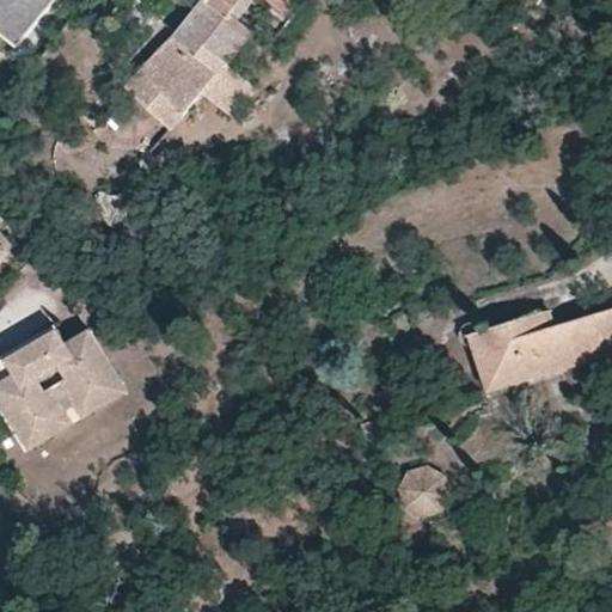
[(0,0),(0,36),(14,49),(54,2),(50,0),(0,0)]
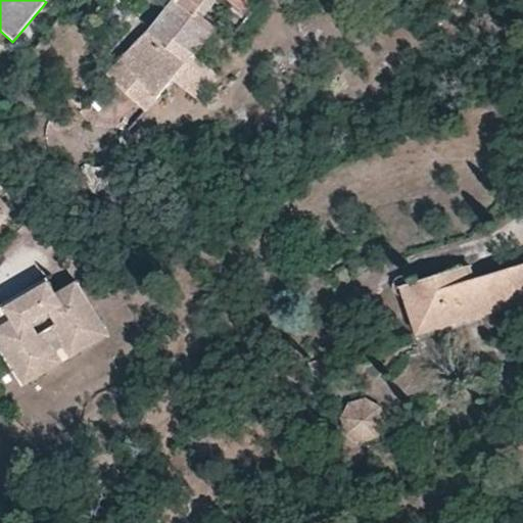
[(86,0),(97,9),(105,0),(86,0)]
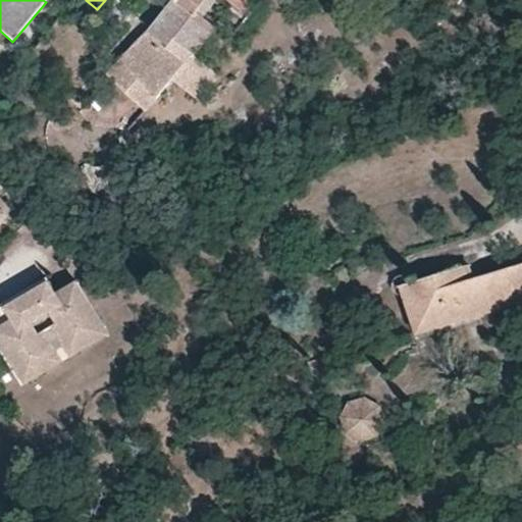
[(217,28),(204,16),(216,0),(230,0),(237,5),(250,16),(263,0),(173,0),(155,22),(106,76),(113,83),(144,111),(217,28)]
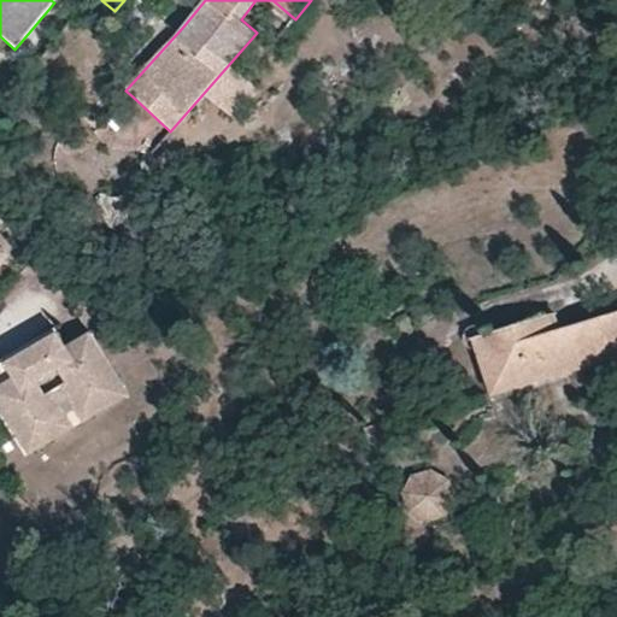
[(295,19),(280,6),(260,29),(276,42),(295,19)]
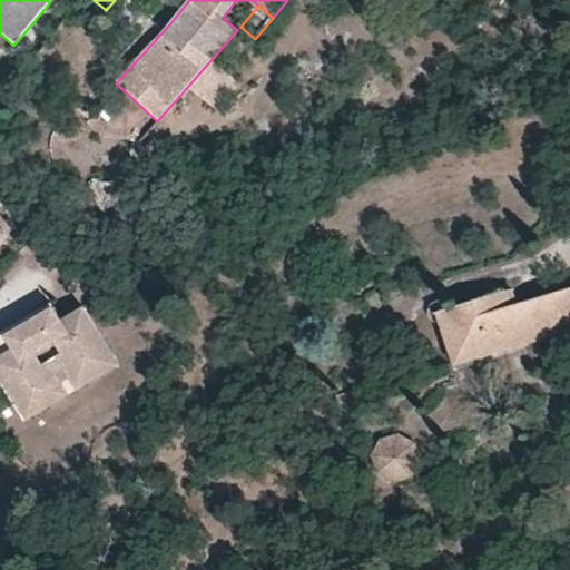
[(569,287),(517,305),(505,307),(502,293),(451,308),(461,345),(485,338),(485,342),(512,335),(516,345),(569,328),(569,287)]
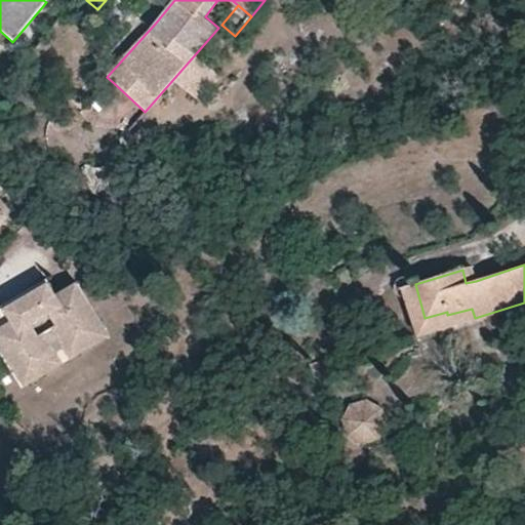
[(466,283),(476,281),(471,268),(462,270),(466,283)]
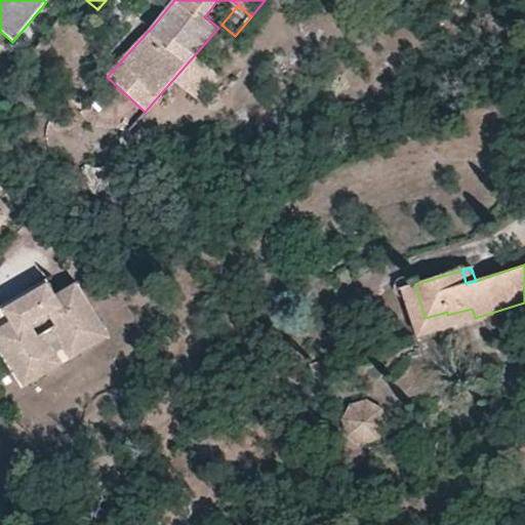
[(0,325),(0,348),(25,387),(111,333),(77,280),(57,292),(50,280),(7,308),(12,317),(0,325)]
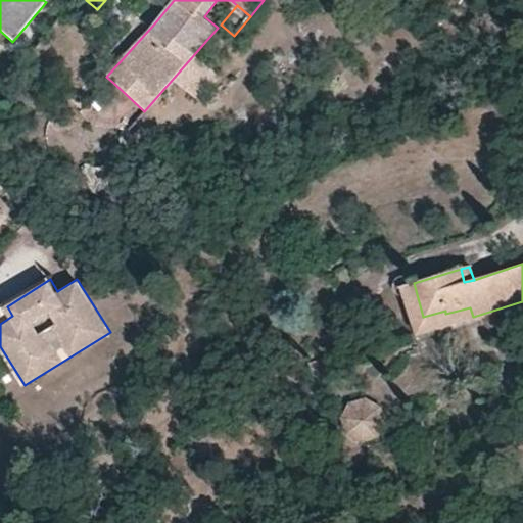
[(423,317),(427,330),(473,317),(470,307),(445,314),(445,311),(423,317)]
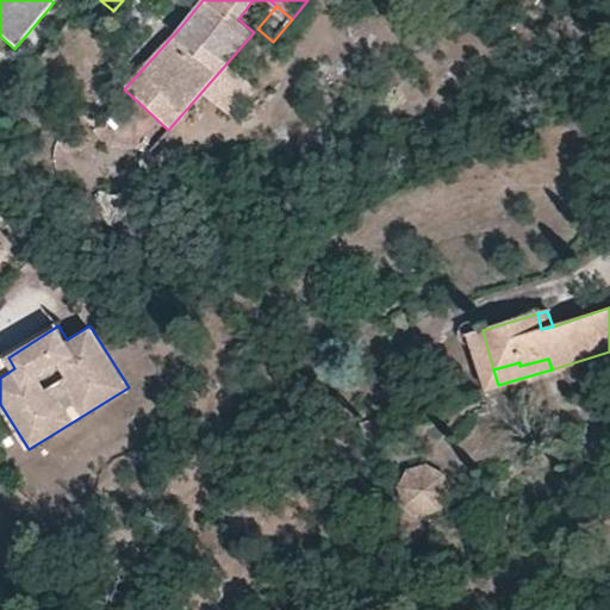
[(398,486),(404,504),(419,514),(439,509),(448,492),(444,475),(427,465),(406,471),(398,486)]
